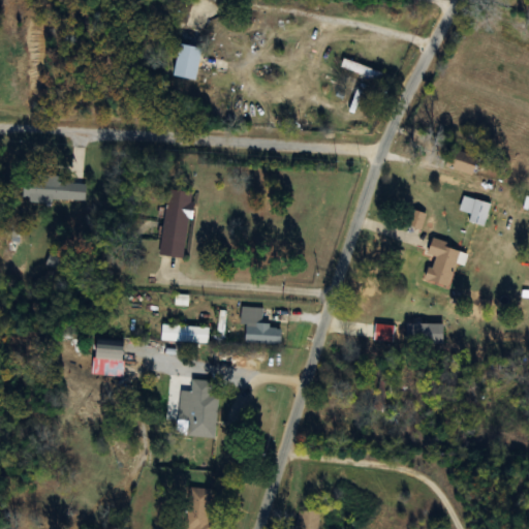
[(172,75),(194,80),(200,48),(178,43),(172,75)]
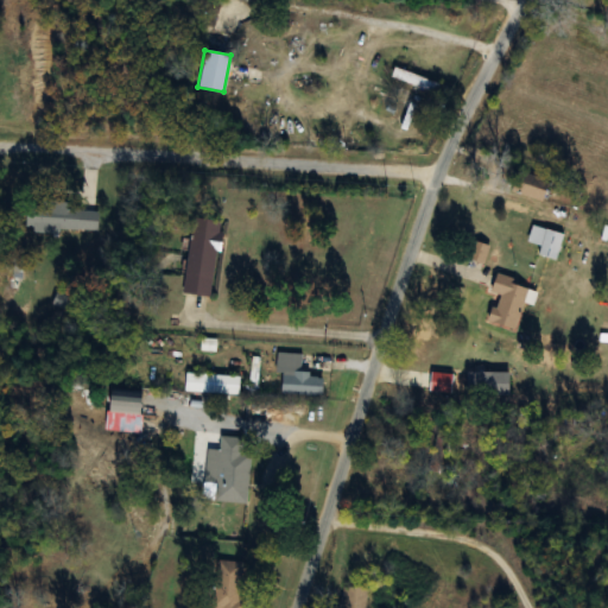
[(441,84),(394,68),(391,77),(437,94),(441,84)]
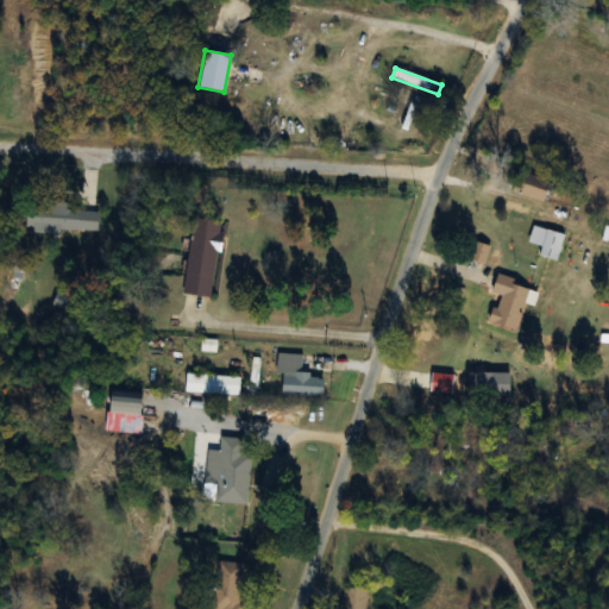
[(548,180),(518,170),(510,192),(541,201),(548,180)]
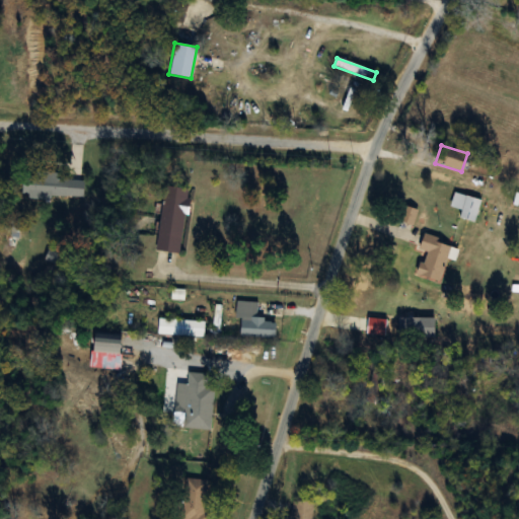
[(23,172),(21,195),(82,200),(84,176),(23,172)]
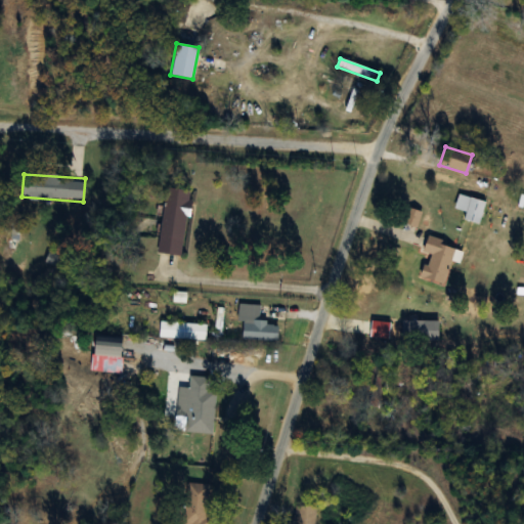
[(190,189),(165,186),(157,252),(181,255),(190,189)]
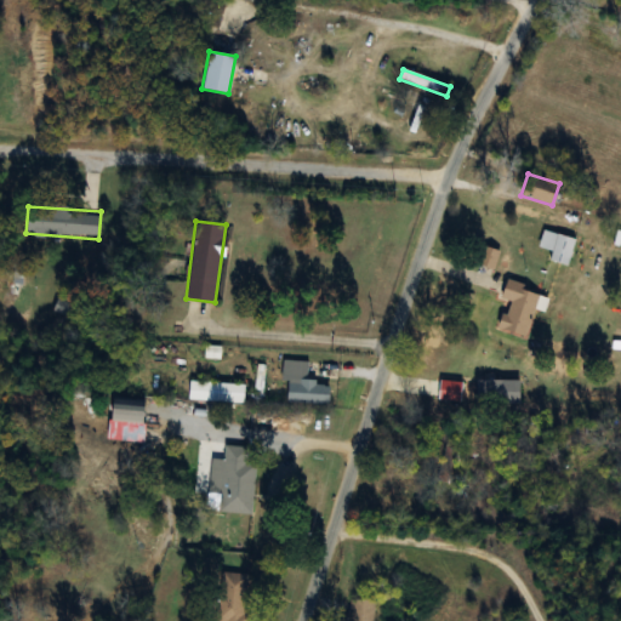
[(548,260),(565,265),(574,239),(542,229),(537,246),(551,251),(548,260)]
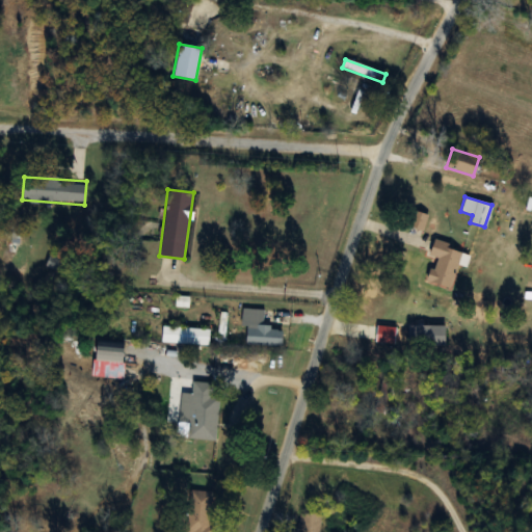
[(531,197),(522,197),(522,224),(531,224),(531,197)]
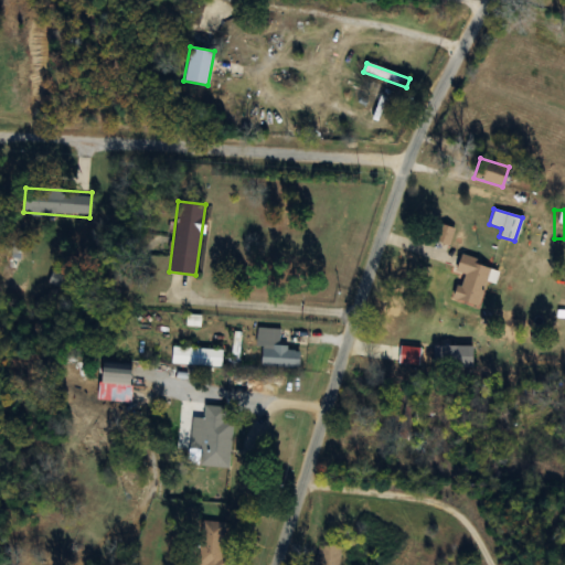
[(435,240),(447,244),(452,227),(440,223),(435,240)]
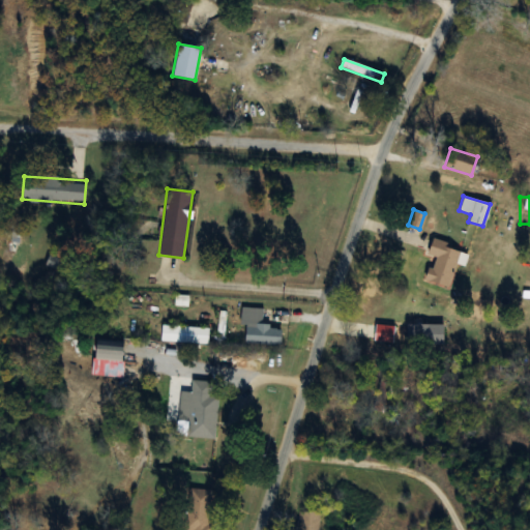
[(448,287),(460,248),(432,239),(427,254),(433,256),(425,280),(448,287)]
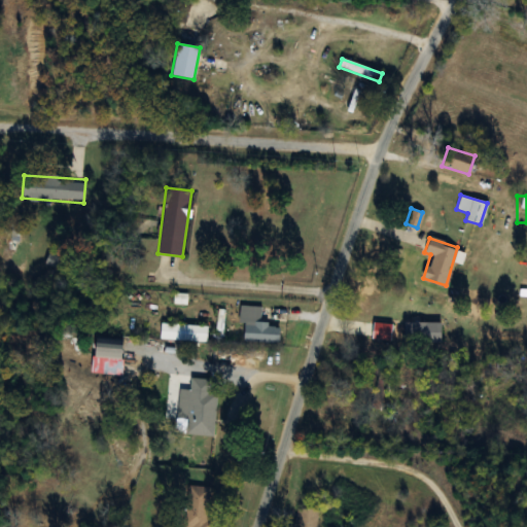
[(257,307),(239,306),(239,322),(243,322),(243,342),(277,343),(278,324),(256,323),(257,307)]
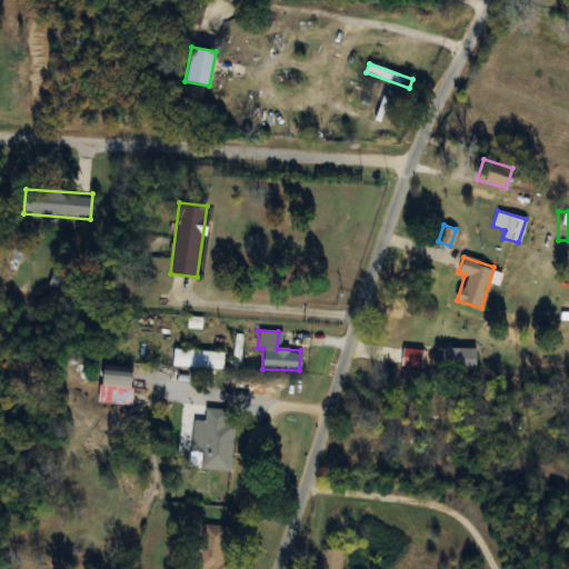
[(222,369),(222,351),(172,349),(171,366),(222,369)]
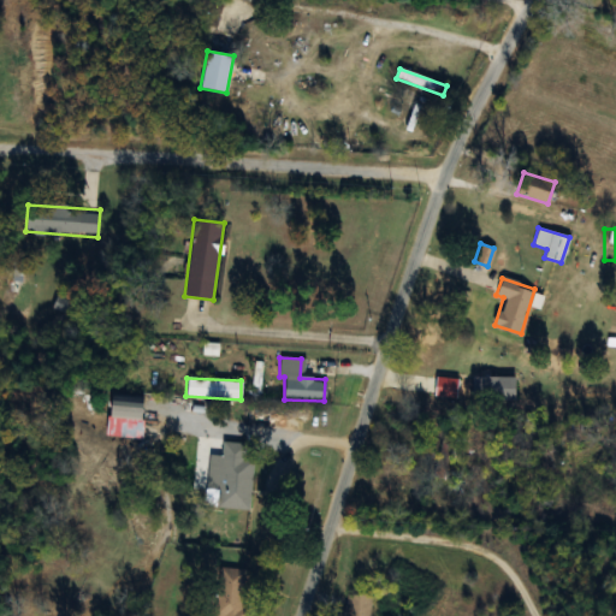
[(142,395),(110,395),(110,419),(141,420),(142,395)]
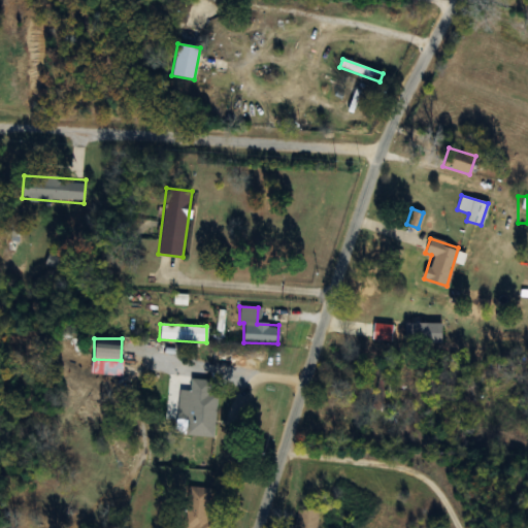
[(179,390),(173,433),(212,437),(220,383),(190,378),(189,391),(179,390)]
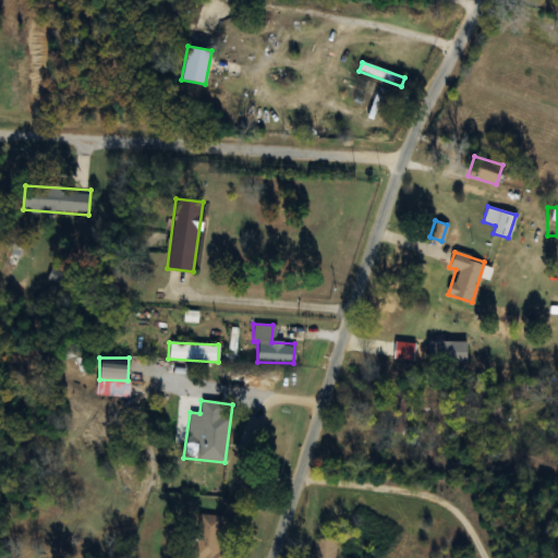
[(222,557),(223,516),(195,514),(193,557),(222,557)]
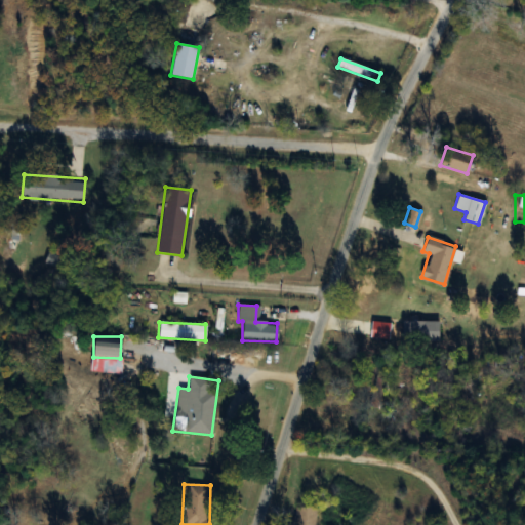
[(314,524),(315,508),(292,508),(292,524),(314,524)]
